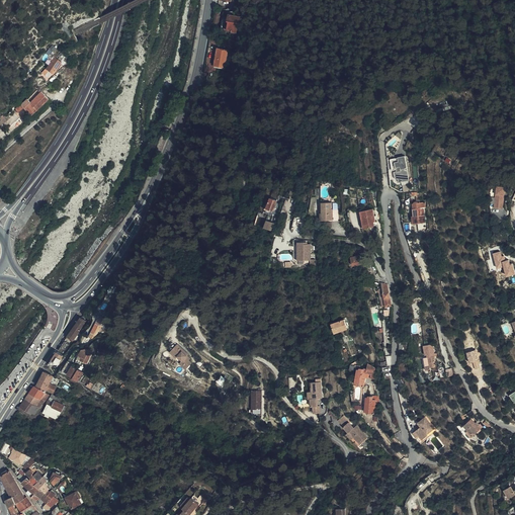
[(231,31),(237,33),(241,17),(230,14),(227,27),(232,29),(231,31)]
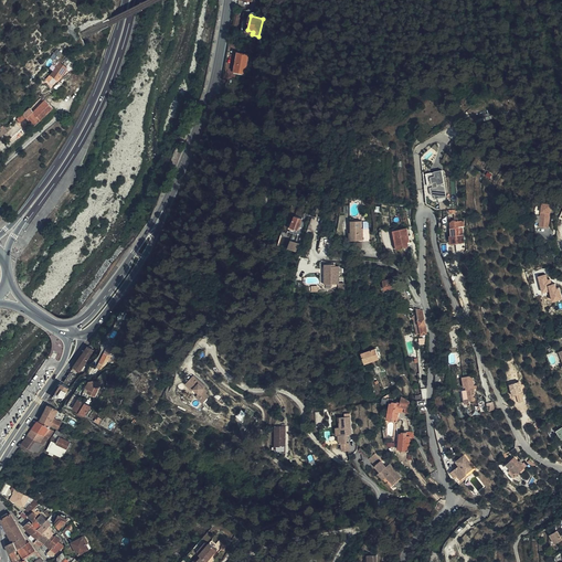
[(243,71),(246,54),(247,48),(239,45),(232,73),(242,75),(243,71)]
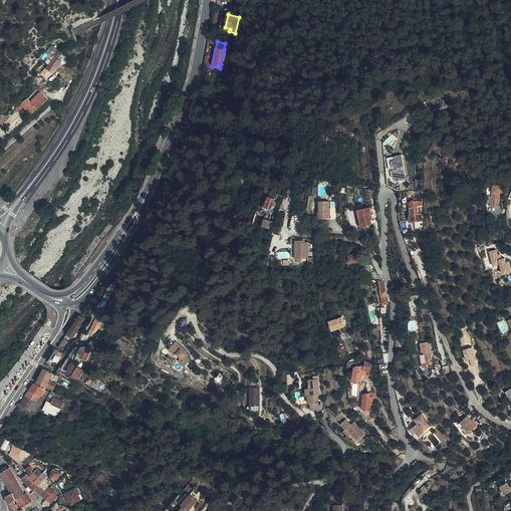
[(55,64),(49,60),(48,59),(44,65),(41,70),(48,75),(50,73),(54,65),(55,64)]
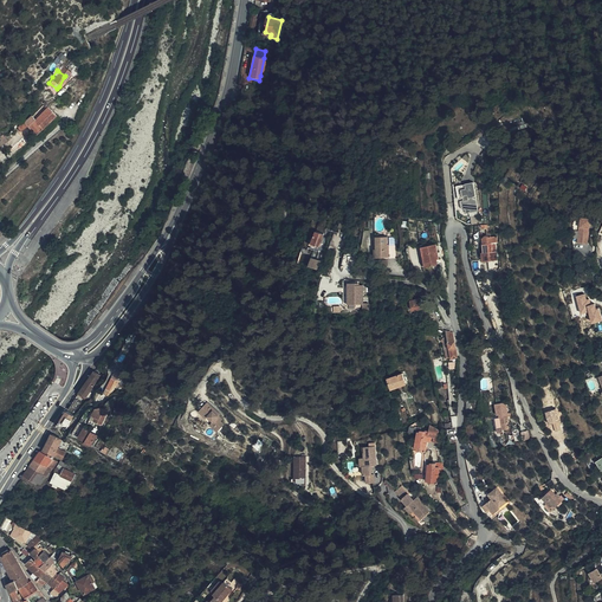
[(21,136),(26,142),(50,120),(41,111),(28,124),(25,120),(20,123),(11,133),(14,136),(20,131),(24,135),(21,136)]
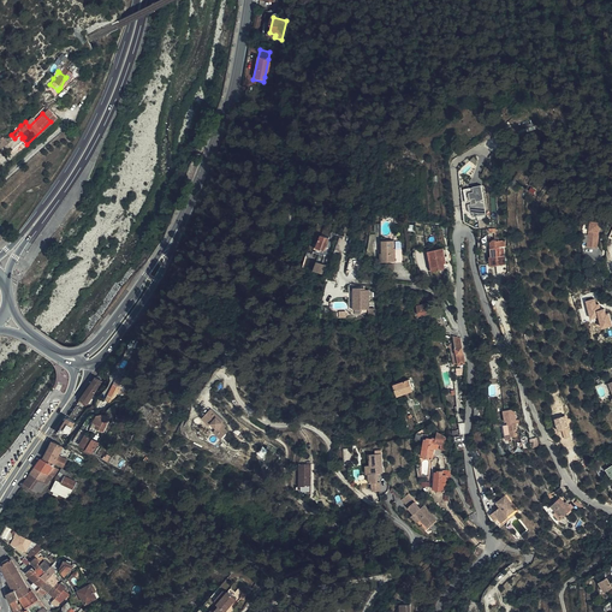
[(473,214),(474,219),(486,218),(481,188),(474,189),(474,190),(464,191),(465,203),(470,202),(470,207),(469,207),(470,214),(473,214)]
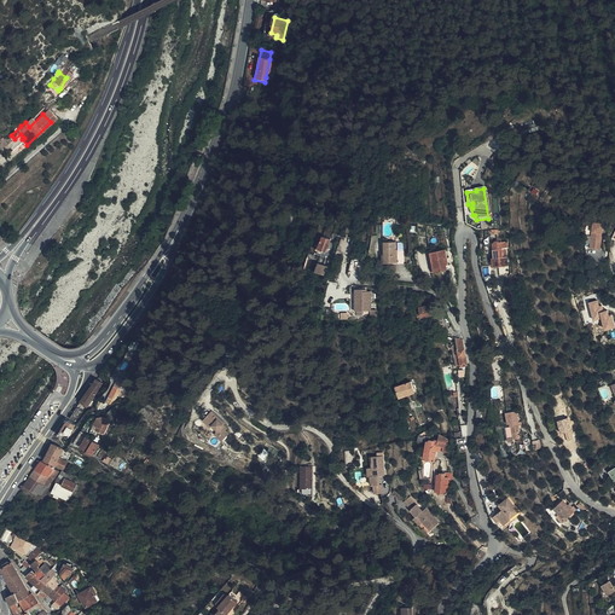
[(347,235),(353,236),(357,225),(349,224),(347,235)]
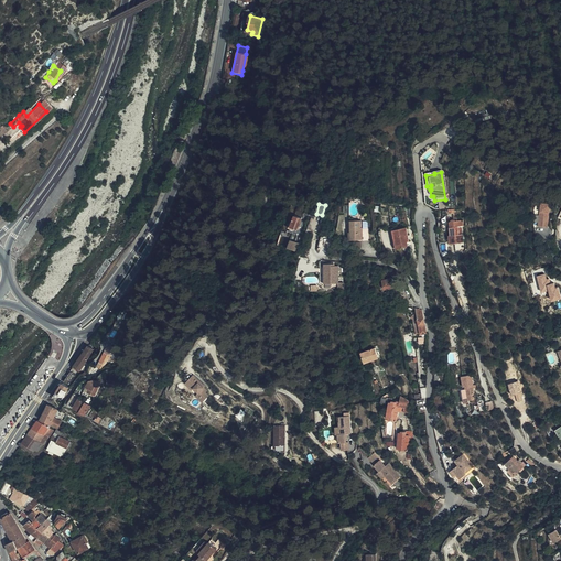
[(548,206),(537,205),(533,228),(543,230),(548,206)]
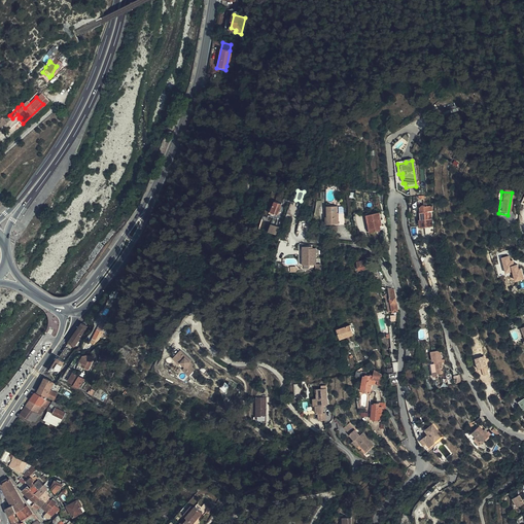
[(428,212),(427,207),(424,207),(422,205),(421,205),(419,206),(419,208),(419,209),(419,210),(420,212),(419,213),(419,221),(428,220),(428,212)]
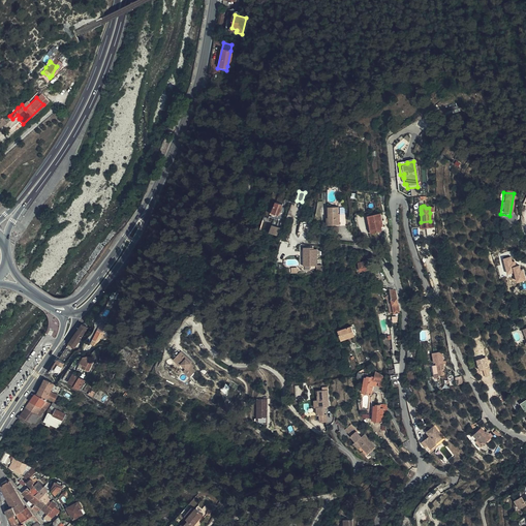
[(327,226),(339,226),(339,219),(337,218),(337,210),(326,210),(327,226)]
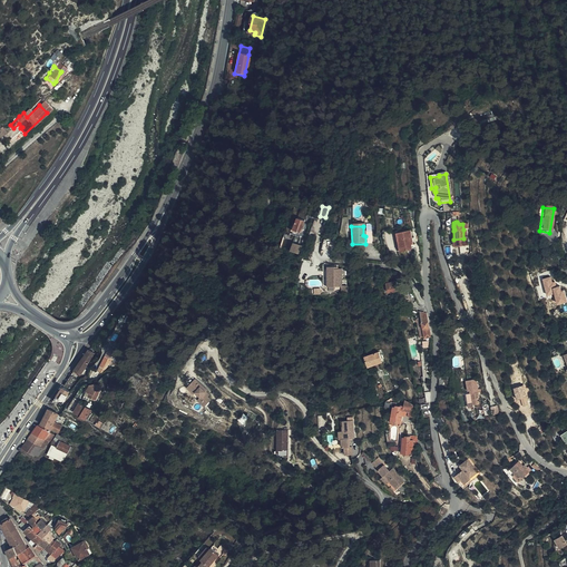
[(410,251),(410,244),(410,238),(412,238),(412,231),(393,232),(394,252),(410,251)]
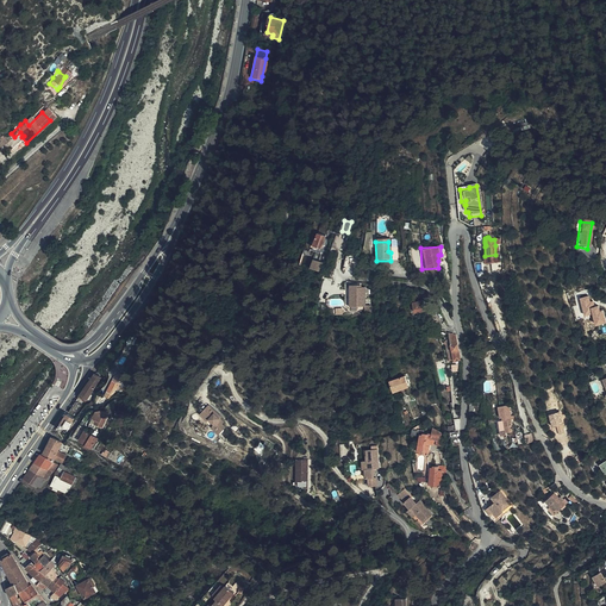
[(485,256),(483,256),(485,266),(497,263),(495,255),(485,256)]
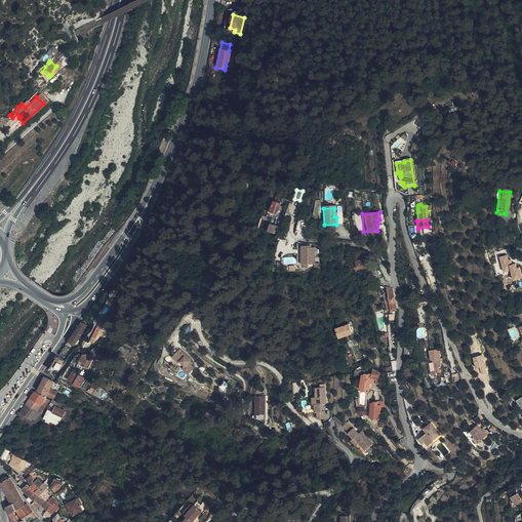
[(265,233),(273,236),(276,229),(268,226),(265,233)]
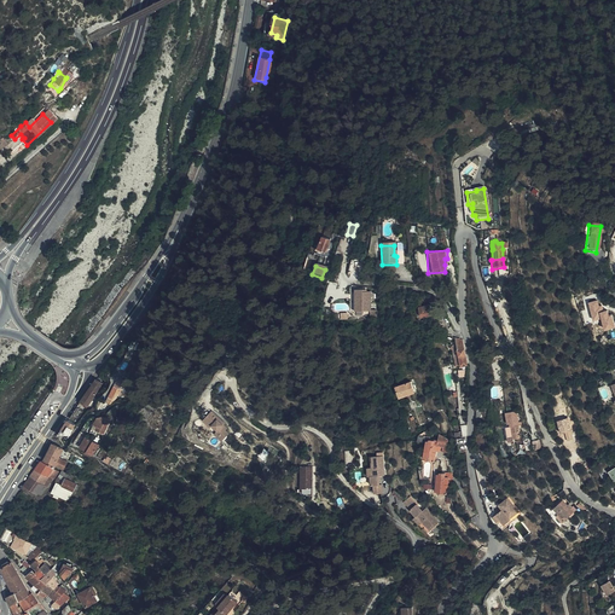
[(363,293),(363,290),(354,290),(353,312),(369,312),(370,293),(366,293),(363,293)]
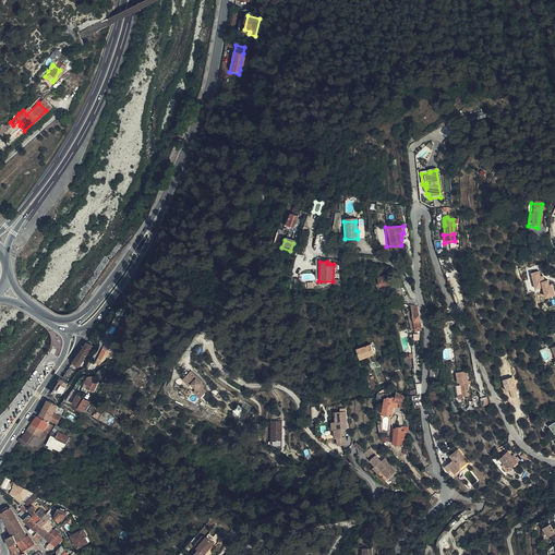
[(537,272),(527,275),(532,291),(539,289),(542,300),(552,298),(547,280),(540,282),(537,272)]
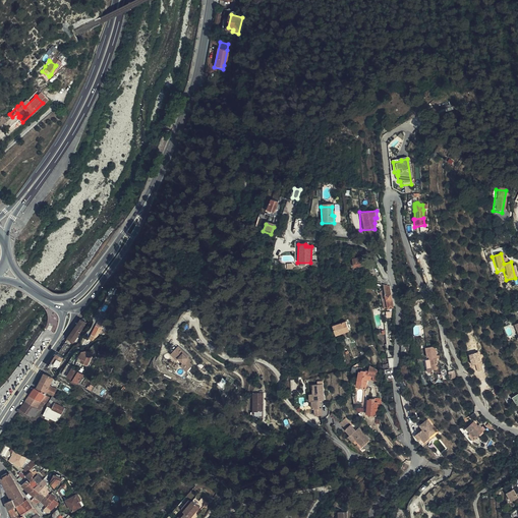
[(354,267),(364,266),(363,257),(354,259),(354,267)]
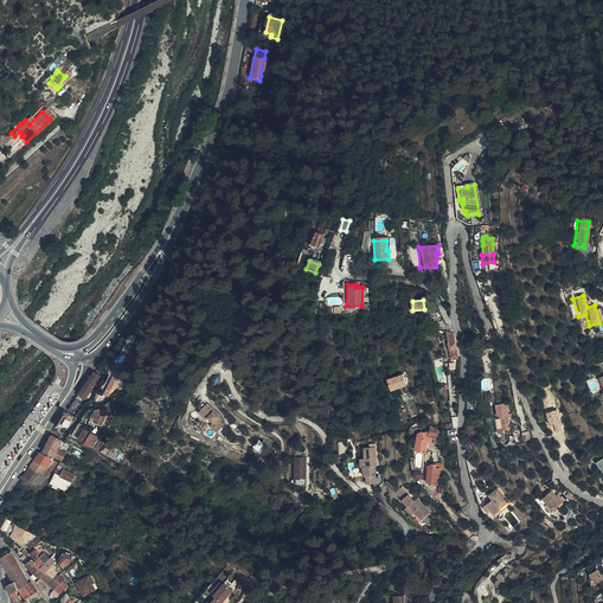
[(446,346),(454,344),(451,335),(448,334),(444,339),(446,346)]
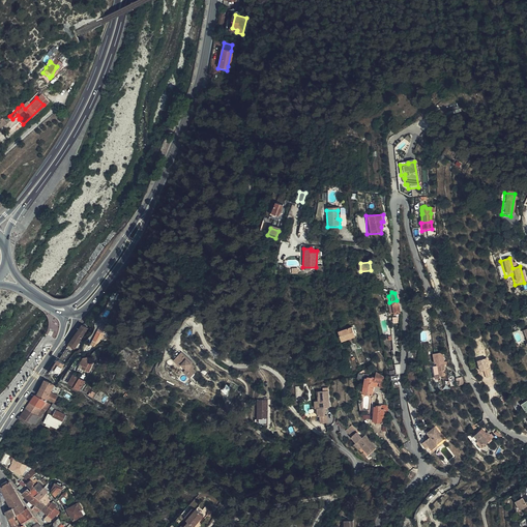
[(388,302),(392,315),(401,313),(397,300),(389,302),(388,302)]
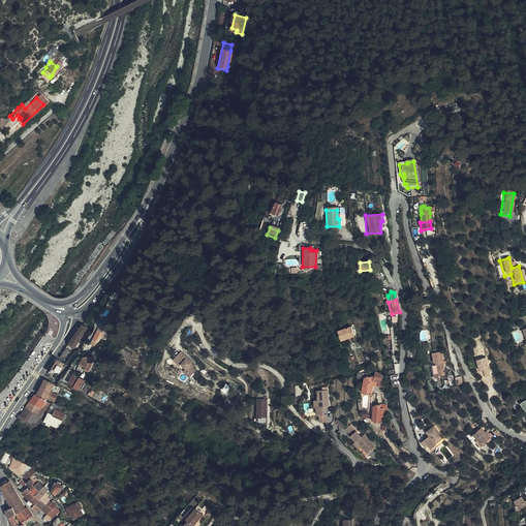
[(59,357),(66,361),(88,328),(82,323),(59,357)]
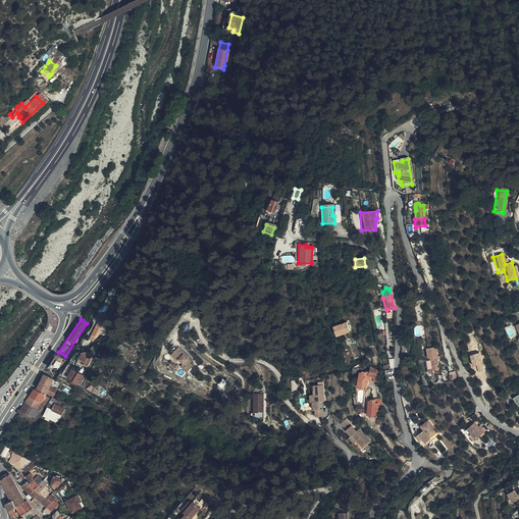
[(99,330),(97,333),(98,333),(101,329),(99,327),(103,321),(100,319),(87,338),(92,341),(95,336),(92,334),(95,328),(99,330)]
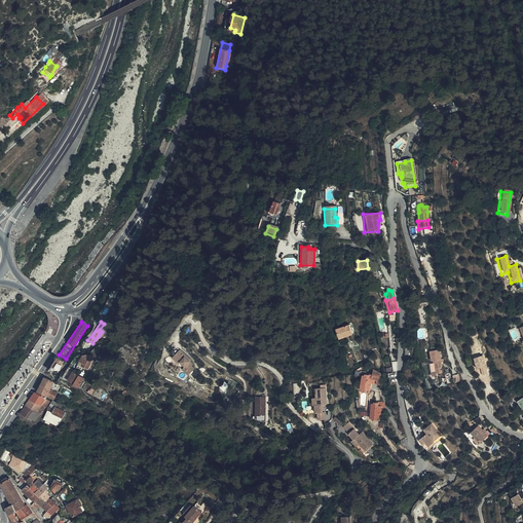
[(352,334),(350,326),(337,330),(339,338),(352,334)]
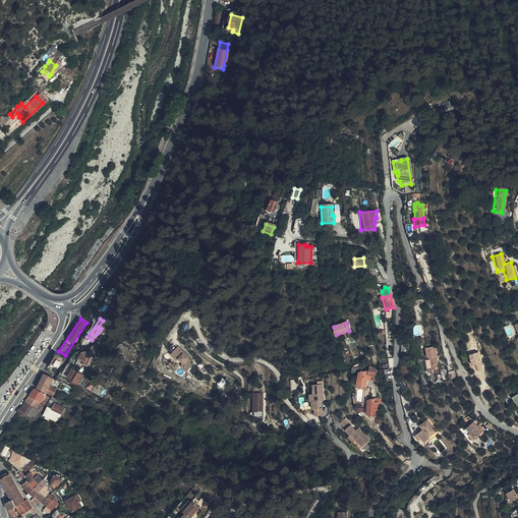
[(401,356),(411,357),(411,351),(409,350),(409,346),(402,345),(401,356)]
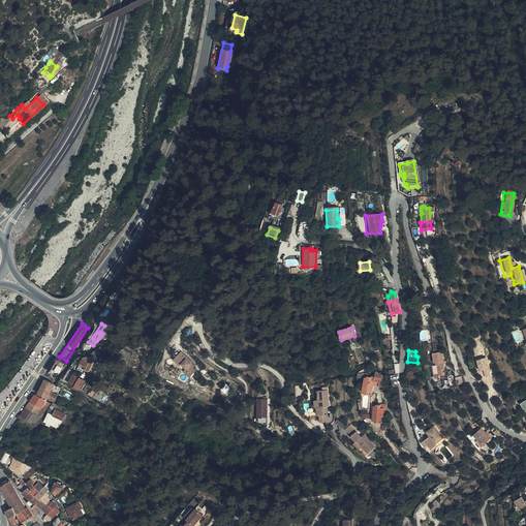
[(176,357),(194,373),(196,371),(192,367),(193,366),(187,360),(188,359),(181,351),(176,357)]
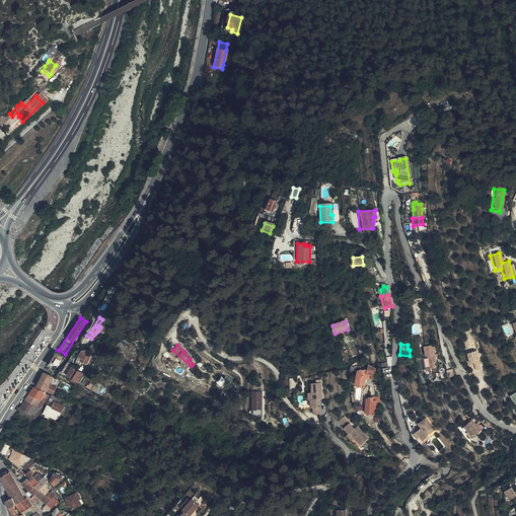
[(73,363),(77,364),(79,361),(84,364),(91,351),(85,349),(79,350),(73,363)]
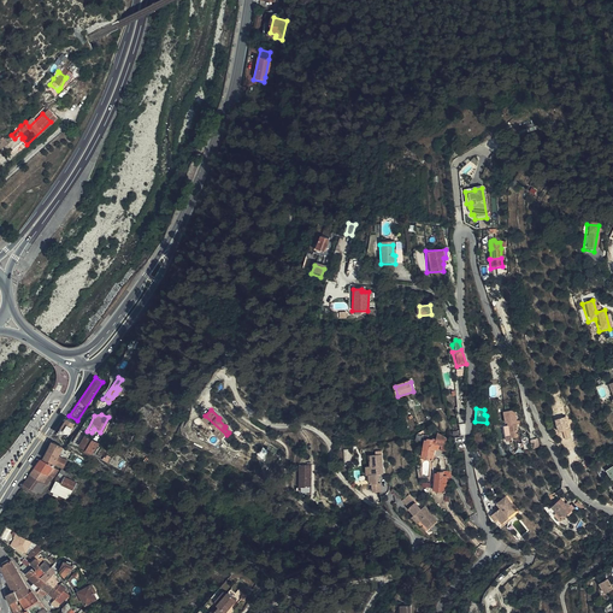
[(223,438),(227,435),(205,416),(204,418),(211,425),(210,426),(223,438)]
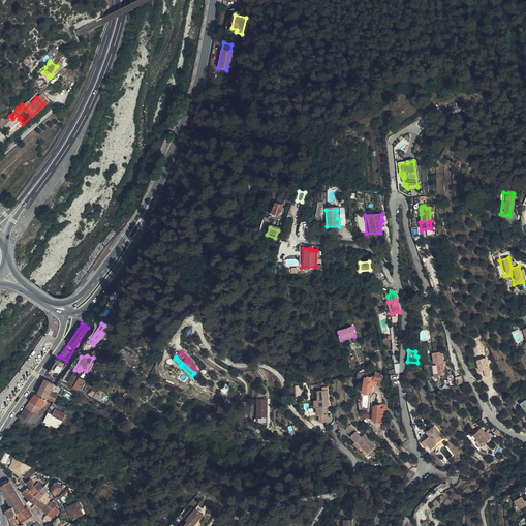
[(439,377),(446,376),(444,364),(437,366),(437,368),(435,369),(436,375),(438,374),(439,377)]
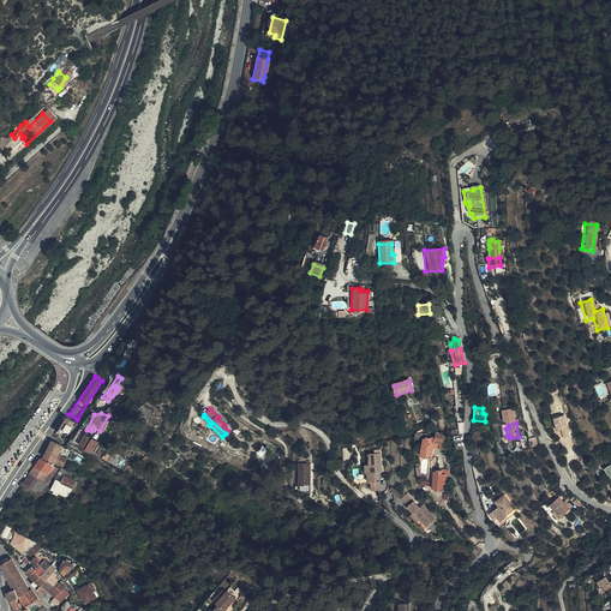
[(433,442),(433,449),(445,451),(444,443),(445,437),(436,430),(435,437),(433,442)]
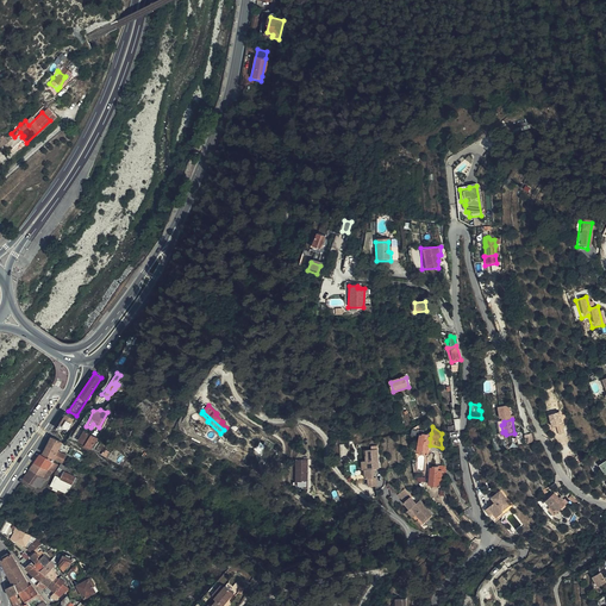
[(94,441),(95,441),(97,441),(97,439),(82,430),(77,439),(89,448),(94,441)]
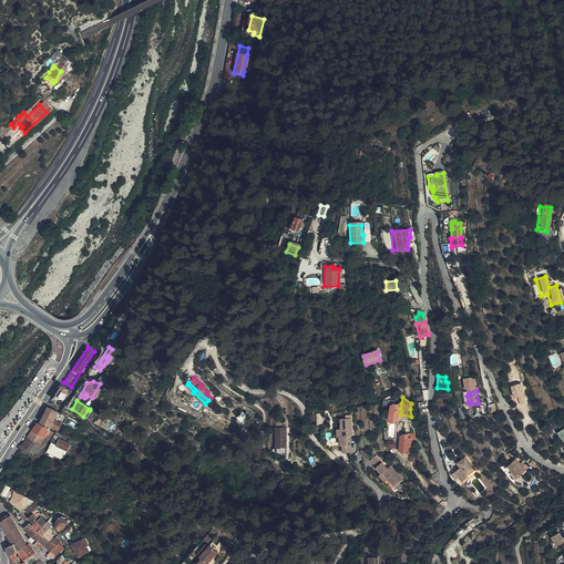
[(392,402),(392,404),(390,421),(398,422),(400,414),(400,408),(397,407),(398,403),(392,402)]
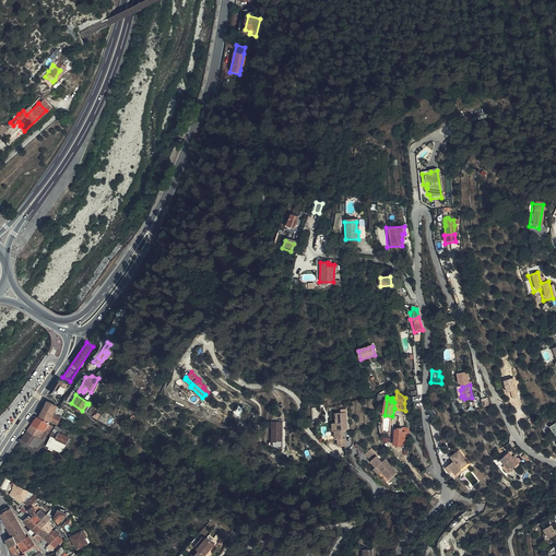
[(50,414),(55,406),(45,402),(37,414),(40,416),(39,418),(46,422),(47,421),(56,425),(59,418),(50,414)]
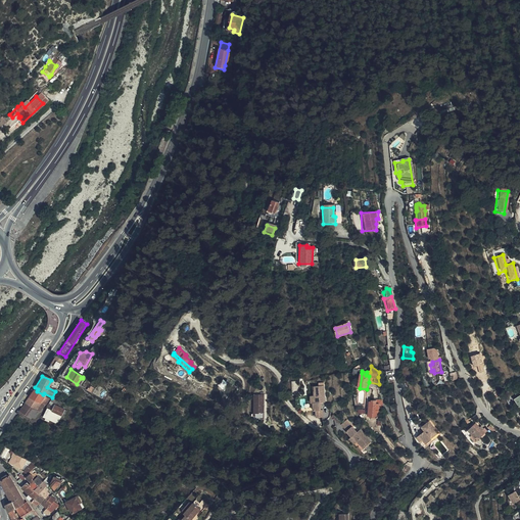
[(220,382),(216,388),(222,392),(226,385),(220,382)]
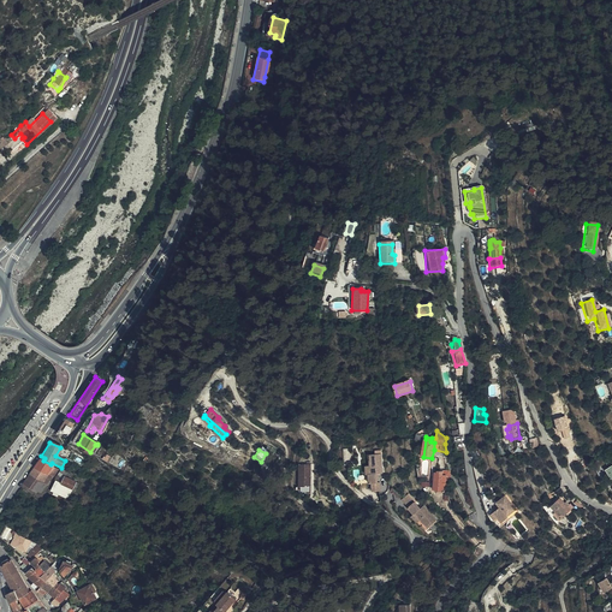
[(108,462),(110,461),(112,457),(101,451),(97,457),(100,458),(100,457),(108,462)]
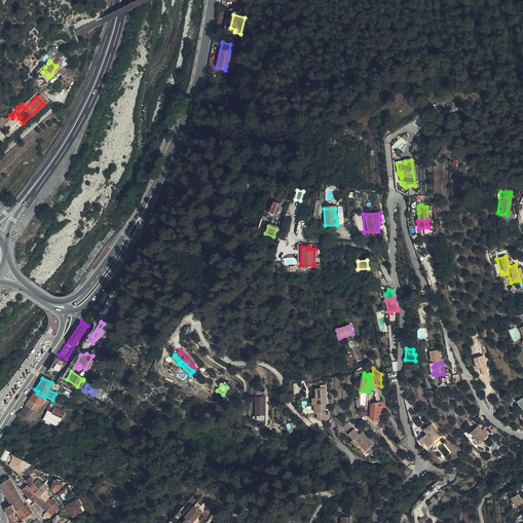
[(45,398),(43,397),(37,394),(38,391),(35,389),(34,393),(33,391),(28,400),(39,405),(44,399),(45,398)]
